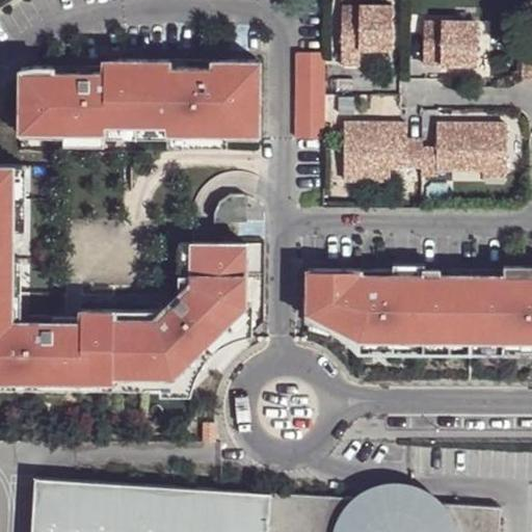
[(394,6),(343,5),(342,65),(361,65),(361,49),(394,49),(394,6)]
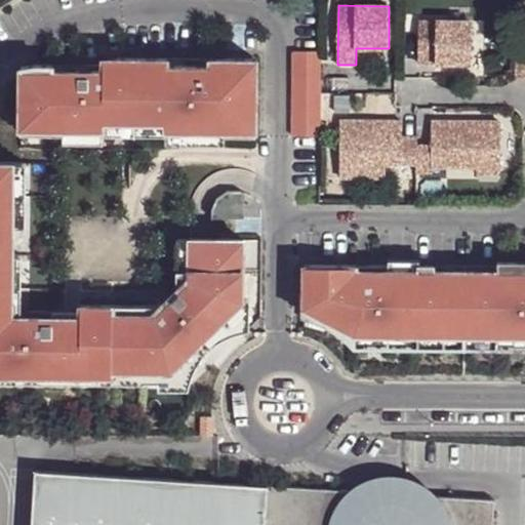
[(471,22),(418,22),(417,64),(471,64),(471,22)]
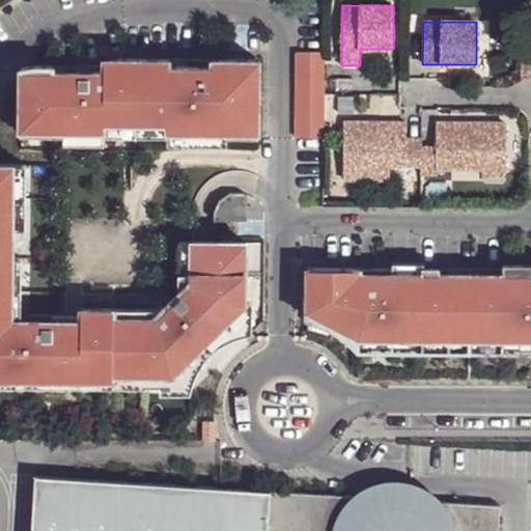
[(530,50),(523,50),(522,78),(530,78),(530,50)]
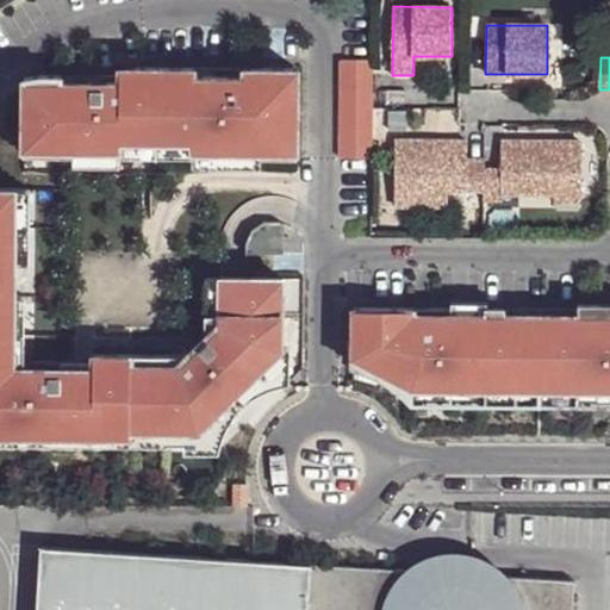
[(372,60),(341,60),(340,159),(372,159),(372,60)]
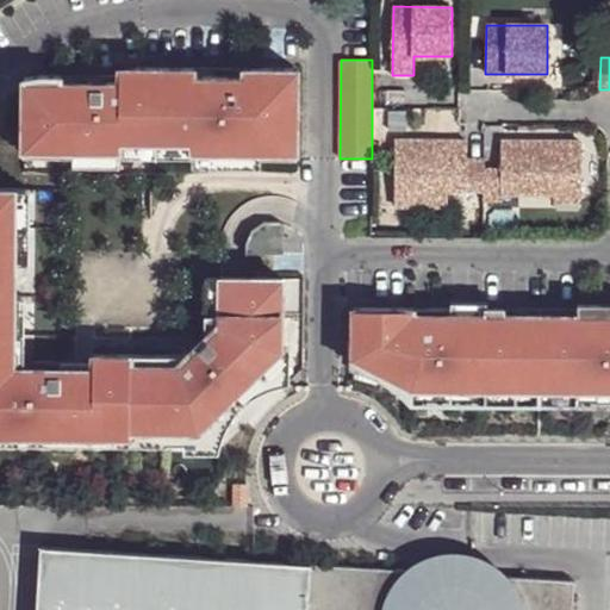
[(298,159),(299,69),(261,70),(261,78),(236,78),(236,70),(137,69),(119,74),(118,76),(101,78),(101,88),(92,88),(92,85),(60,85),(61,76),(41,76),(23,80),(22,157),(72,157),(73,167),(119,167),(119,157),(192,159),(192,167),(261,167),(261,157),(298,159)]
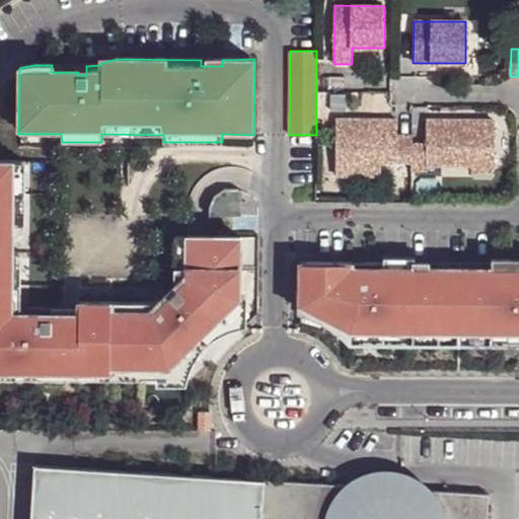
[(397,121),(337,121),(337,176),(381,175),(381,162),(412,162),(412,170),(428,171),(428,164),(471,164),(471,171),(495,171),(495,121),(427,120),(427,143),(412,143),(412,135),(397,135),(397,121)]
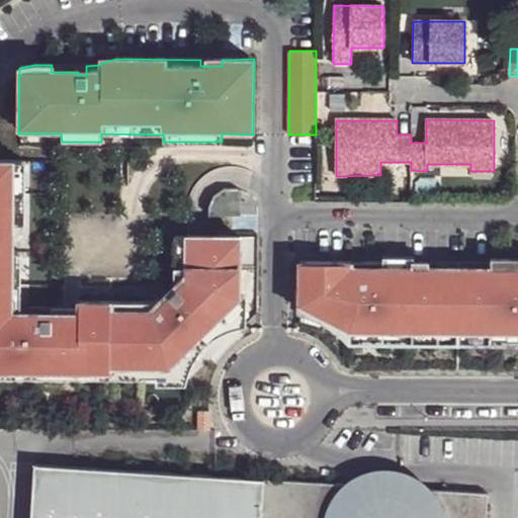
[(24,163),(0,163),(0,376),(142,378),(142,376),(158,376),(158,383),(187,383),(193,363),(202,350),(213,339),(230,330),(247,325),(247,294),(240,293),(241,237),(175,236),(174,278),(177,278),(177,289),(170,296),(178,304),(172,309),(169,306),(167,305),(166,304),(163,304),(157,304),(79,304),(79,317),(53,316),(52,311),(27,310),(27,317),(20,317),(21,254),(12,254),(12,226),(23,226),(24,163)]
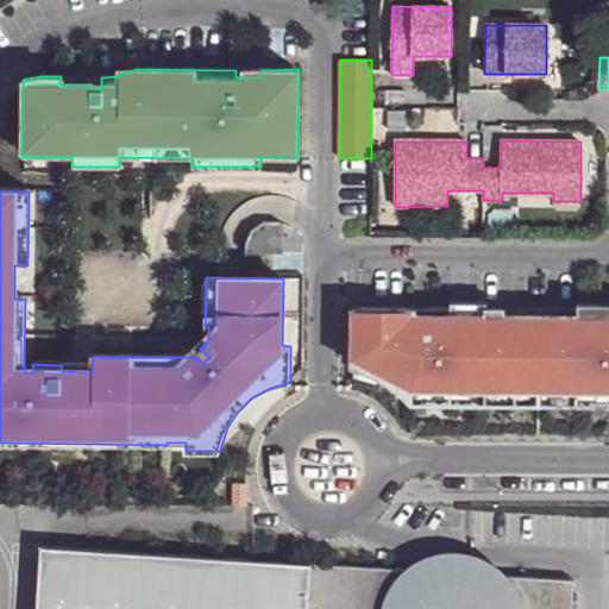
[(452,308),(353,308),(353,366),(374,371),(393,381),(407,394),(413,402),(608,403),(608,314),(503,314),(503,308),(485,308),(485,313),(452,314),(452,308)]
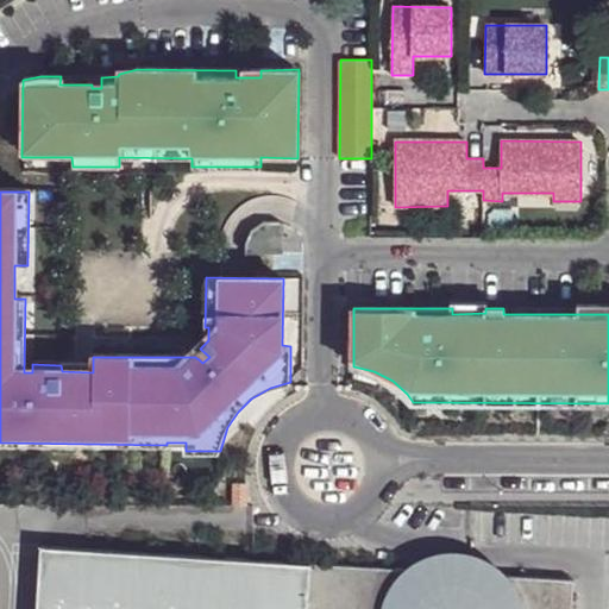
[(248,484),(234,484),(234,507),(248,507),(248,484)]
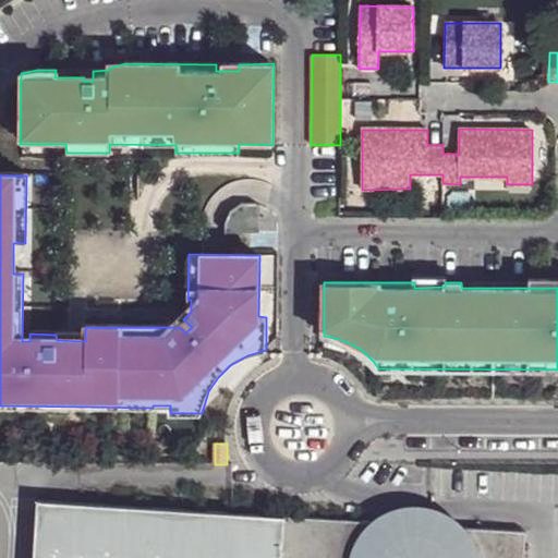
[(233,516),(37,501),(34,557),(524,557),(526,532),(429,528),(233,516)]
